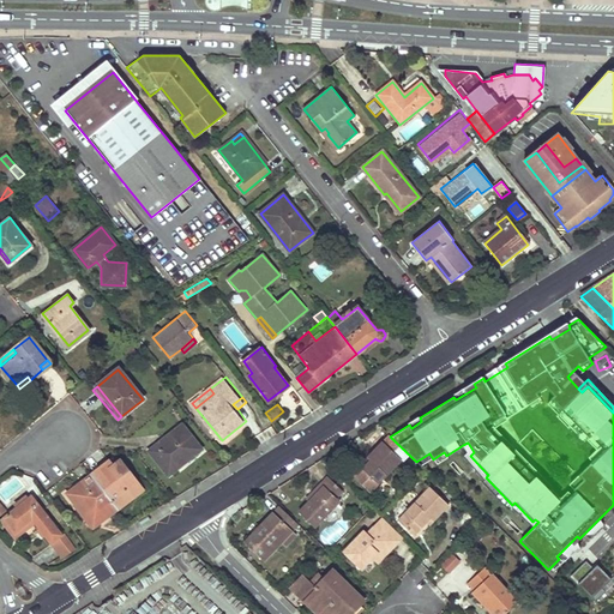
[(168,474),(184,462),(181,458),(198,445),(181,425),(149,450),(168,474)]
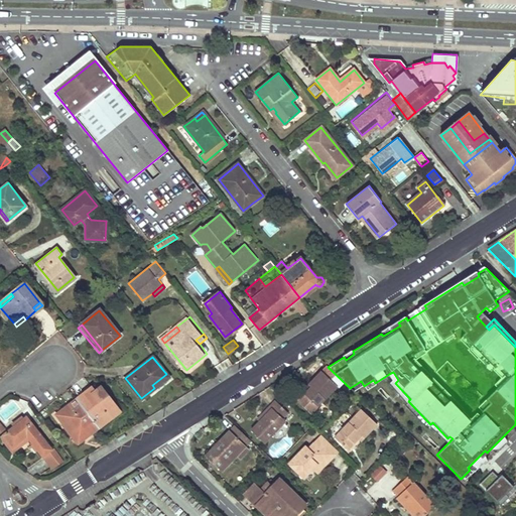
[(320,371),(307,384),(310,387),(296,400),(309,413),(336,386),(320,371)]
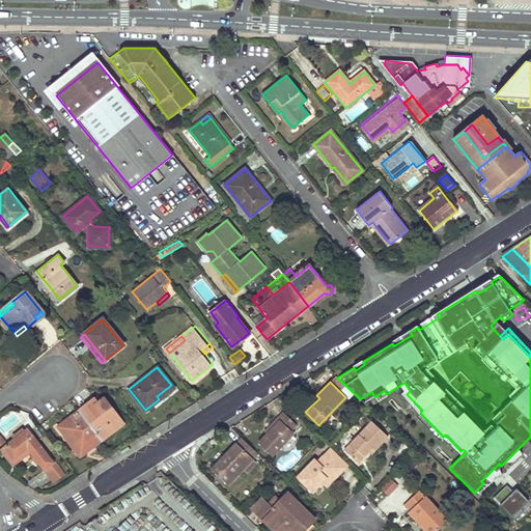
[(422,411),(407,394),(410,391),(404,383),(400,385),(403,391),(398,395),(418,415),(420,413),(422,411)]
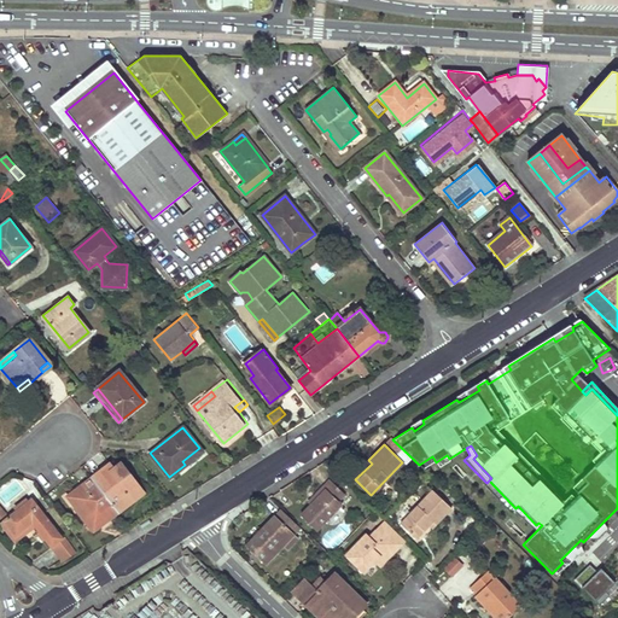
[(185,465),(202,452),(199,448),(182,461),(185,465)]
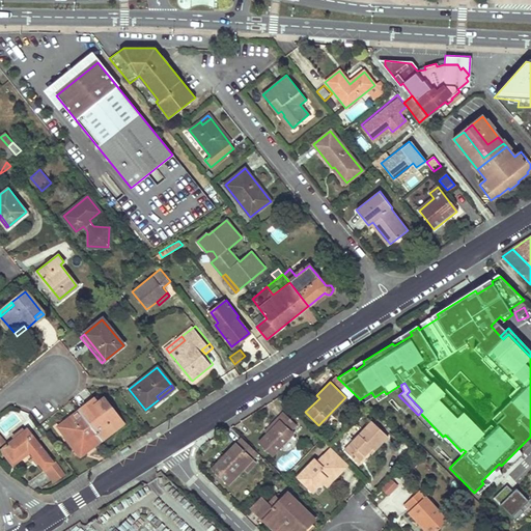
[(376,399),(386,394),(384,391),(374,397),(376,399)]
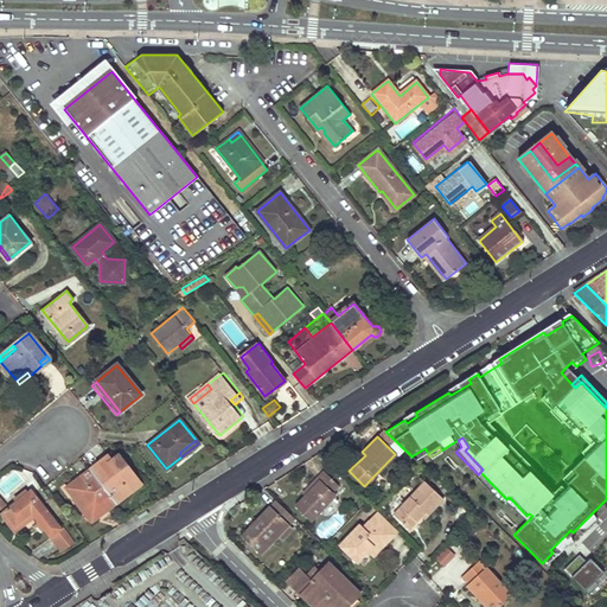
[(425,448),(411,457),(416,461),(428,454),(425,448)]
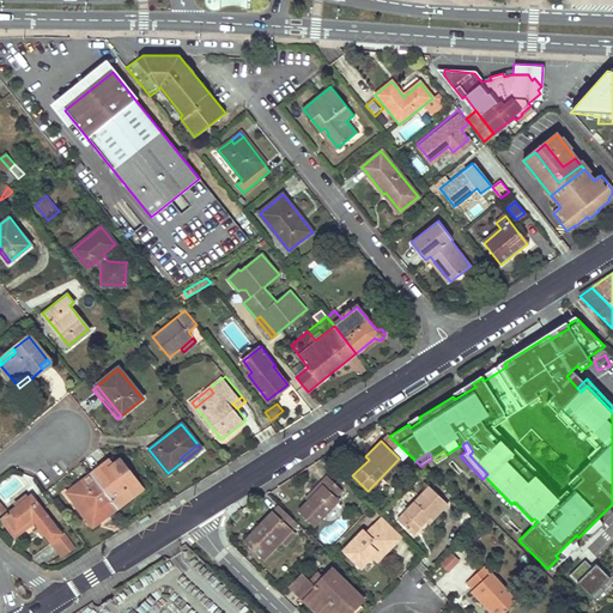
[(365,456),(349,473),(352,475),(369,460),(365,456)]
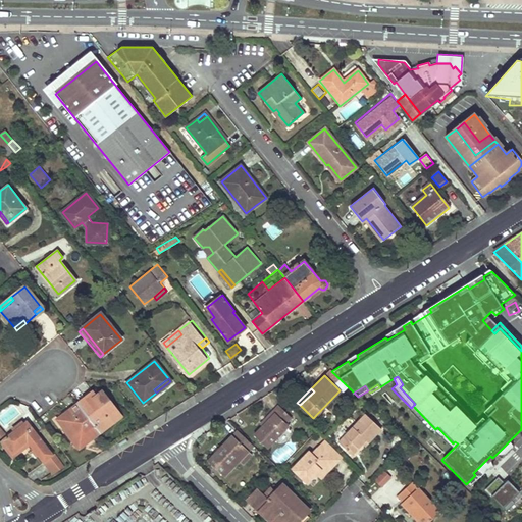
[(93,392),(77,403),(100,431),(121,416),(103,392),(96,397),(95,395),(93,392)]
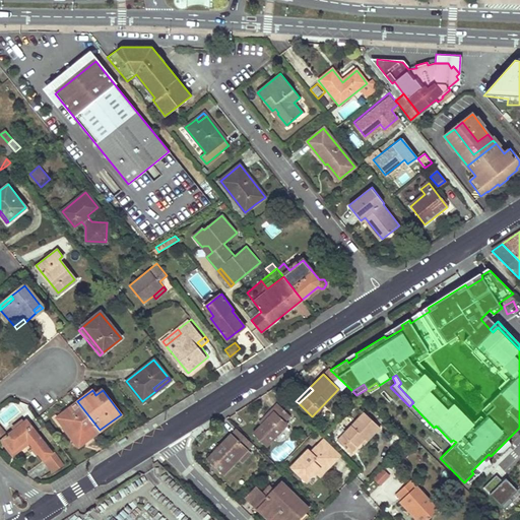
[(100,430),(77,401),(57,417),(76,443),(89,434),(91,436),(100,430)]
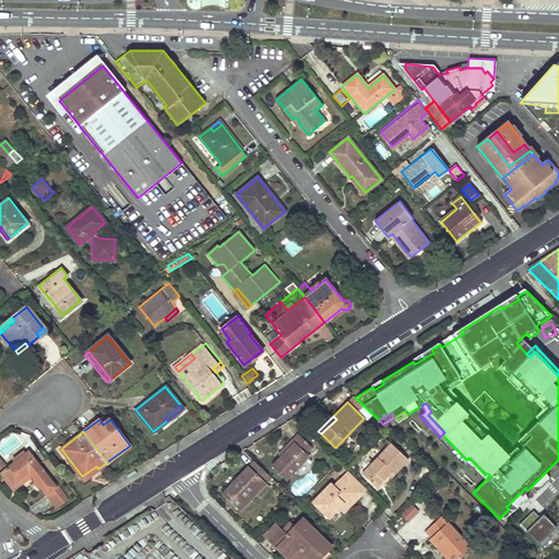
[(310,448),(304,440),(297,433),(290,440),(293,442),(278,456),(270,464),(284,478),(308,455),(305,453),(310,448)]
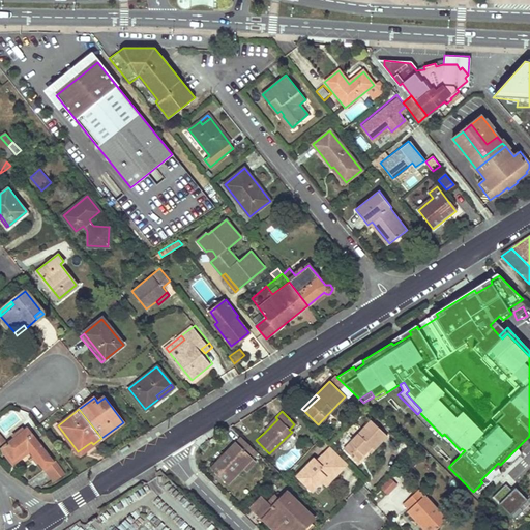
[(275,417),(262,430),(264,433),(277,419),(275,417)]
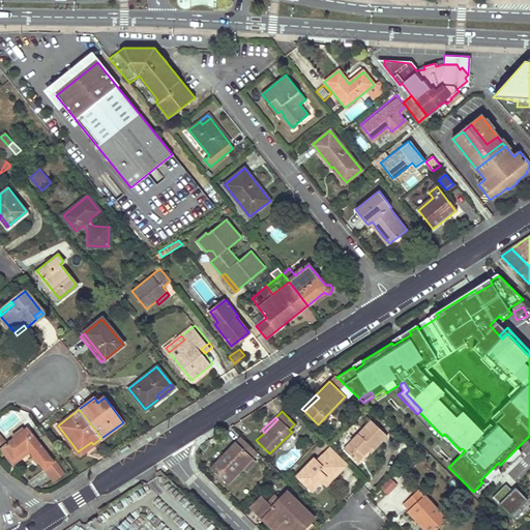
[(355,461),(370,445),(373,448),(385,435),(370,420),(342,448),(355,461)]
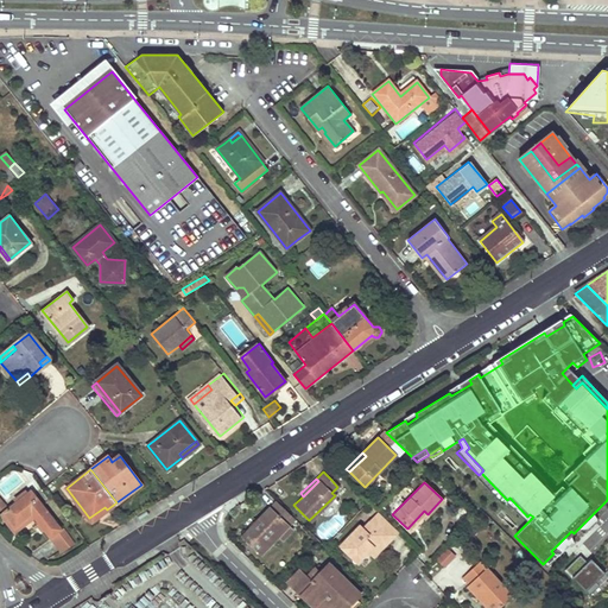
[(5,511),(16,525),(26,518),(24,515),(30,512),(32,514),(49,537),(61,529),(31,491),(5,511)]
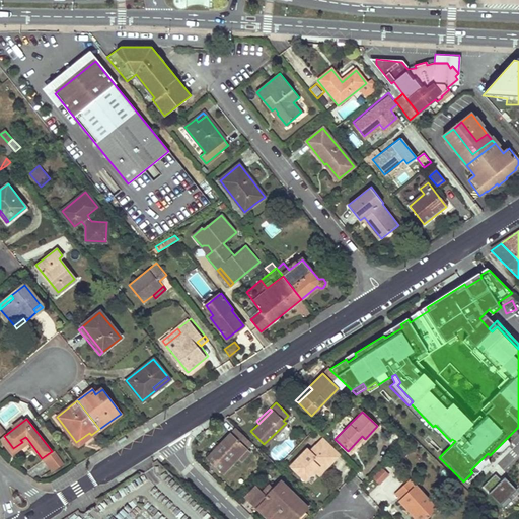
[(450,441),(435,425),(433,427),(433,428),(450,446),(455,441),(452,439),(450,441)]
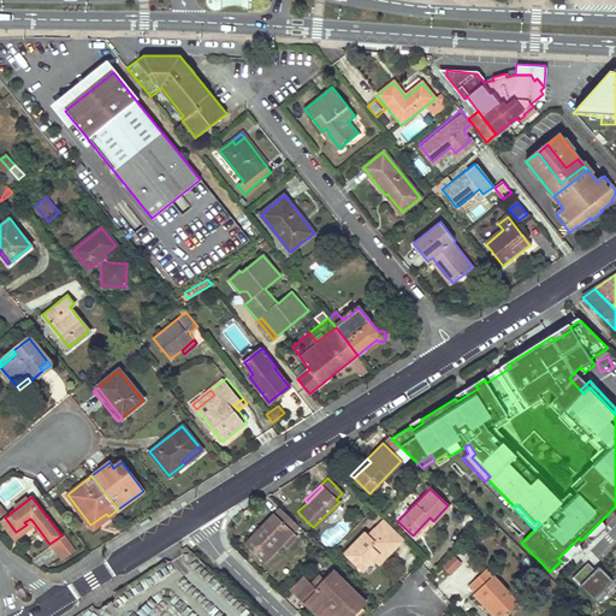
[(298,526),(280,507),(244,543),(262,561),(280,544),(291,532),(298,526)]
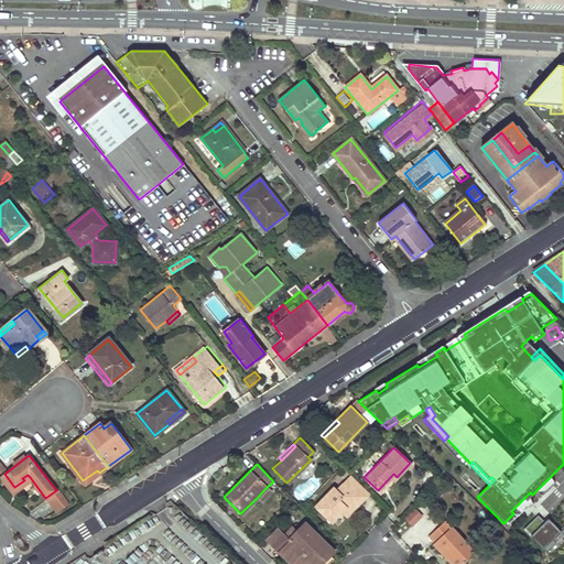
[(83,480),(85,484),(99,473),(97,470),(83,480)]
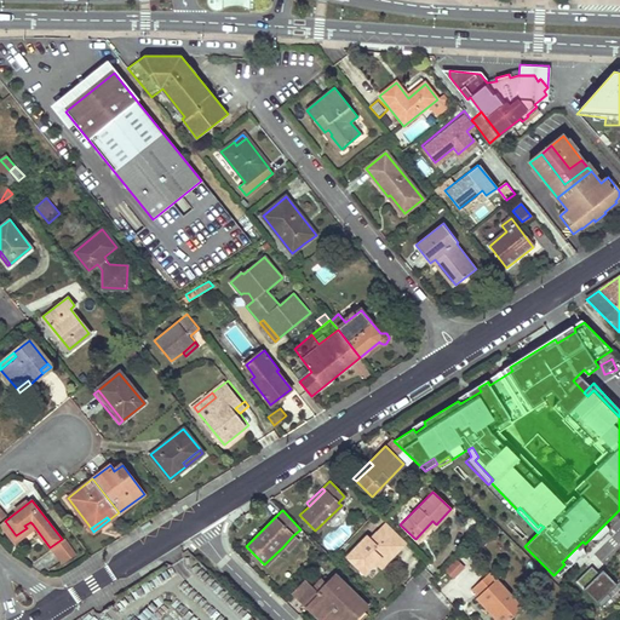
[(415,539),(419,543),(436,524),(432,521),(415,539)]
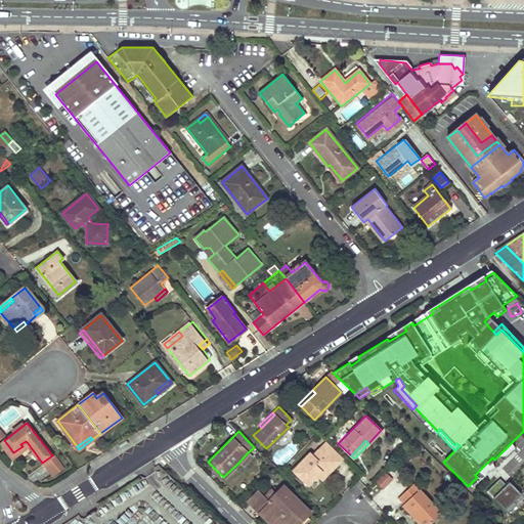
[(292,470),(300,476),(307,483),(315,475),(319,471),(322,473),(333,462),(335,463),(341,456),(324,441),(311,454),(309,452),(292,470)]
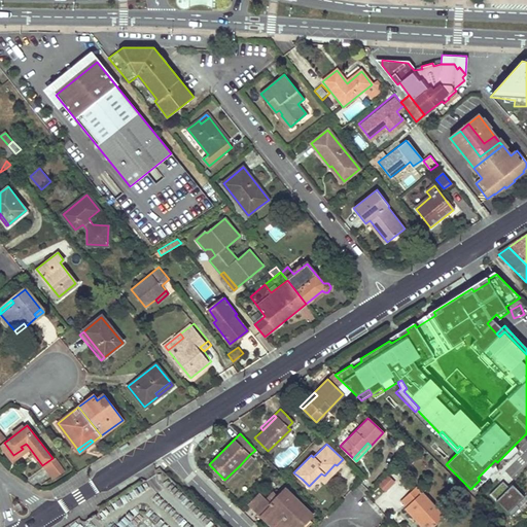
[(243,468),(252,458),(249,455),(240,465),(243,468)]
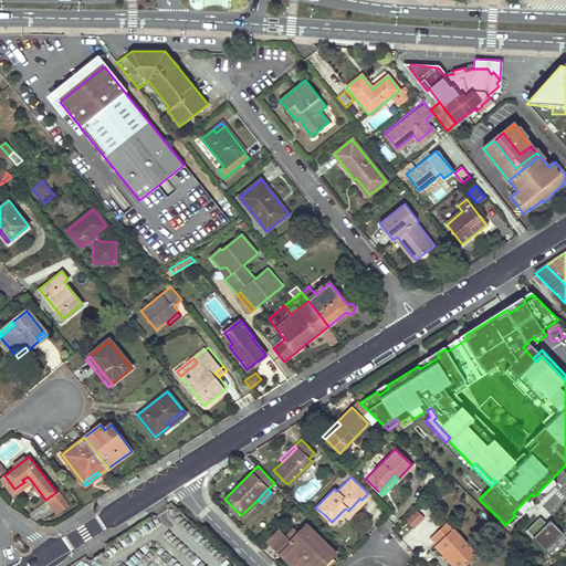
[(55,511),(66,503),(56,492),(45,500),(55,511)]
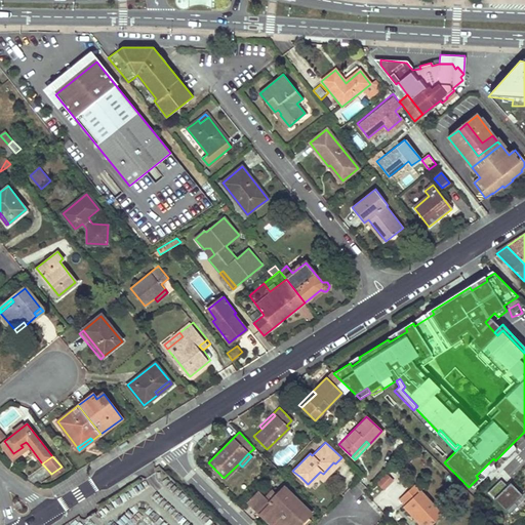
[(478,478),(495,460),(493,458),(476,476),(478,478)]
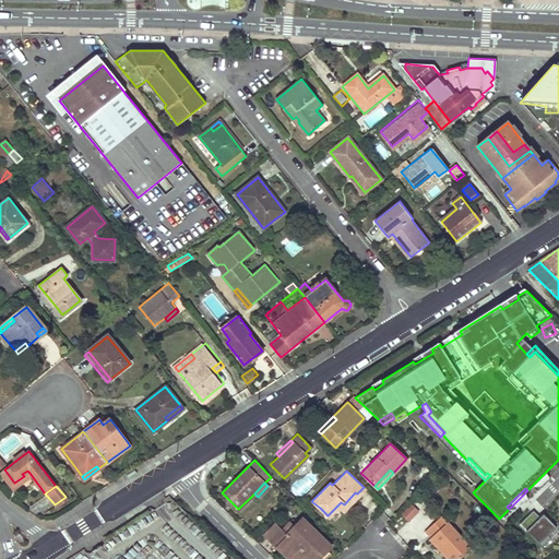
[(336,507),(341,511),(357,494),(355,492),(344,504),(341,502),(336,507)]
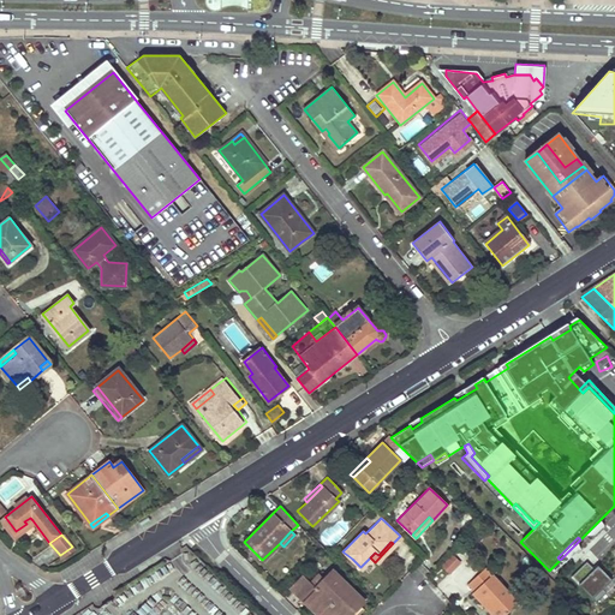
[(452,555),(440,569),(448,577),(460,561),(452,555)]
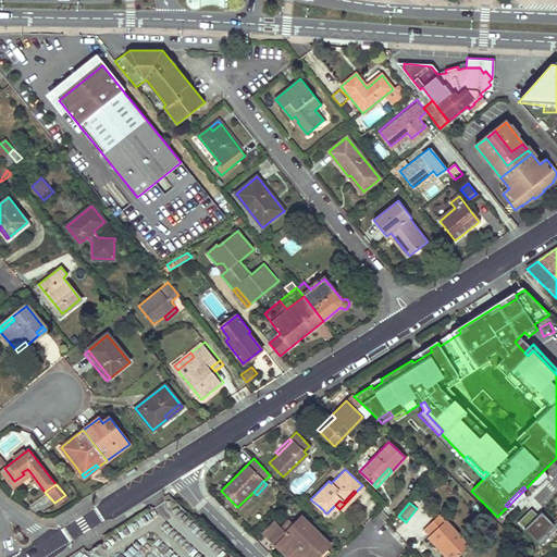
[(530,509),(517,522),(523,529),(522,530),(539,546),(548,537),(545,534),(553,525),(541,512),(537,516),(530,509)]
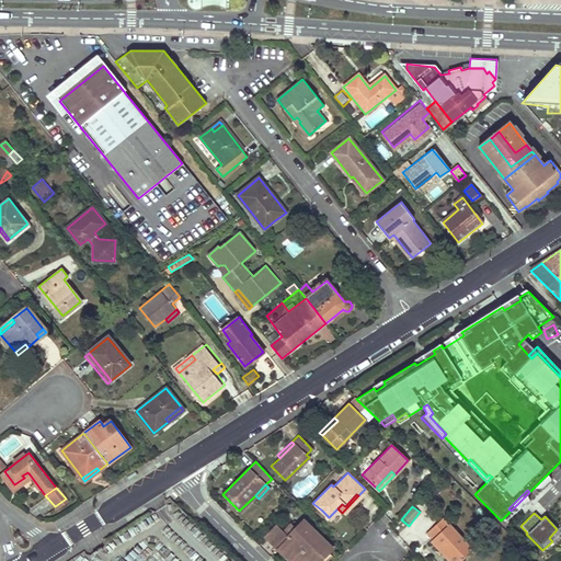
[(448,525),(451,522),(445,515),(434,526),(441,533),(434,539),(432,541),(450,560),(480,560),(482,560),(448,525)]
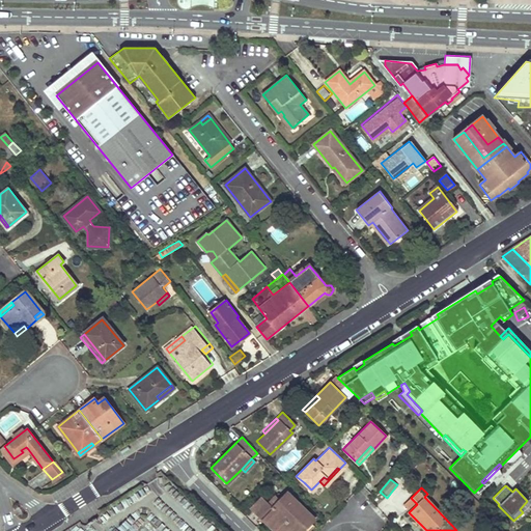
[(300,530),(312,519),(299,505),(285,492),(278,499),(271,506),(267,501),(260,496),(250,507),(275,530),(286,530),(287,530),(289,529),(294,529),(296,530),(300,530)]
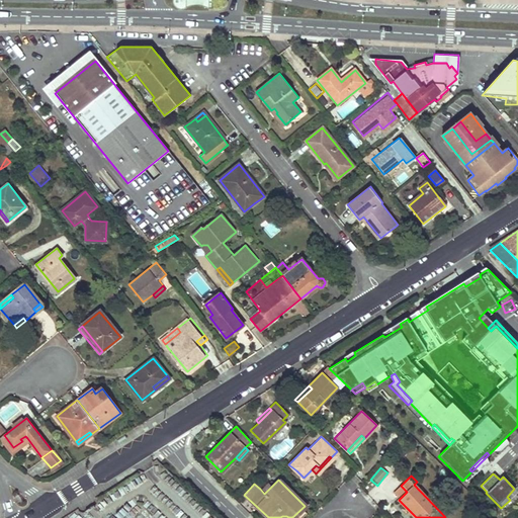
[(267,483),(260,489),(264,494),(271,487),(267,483)]
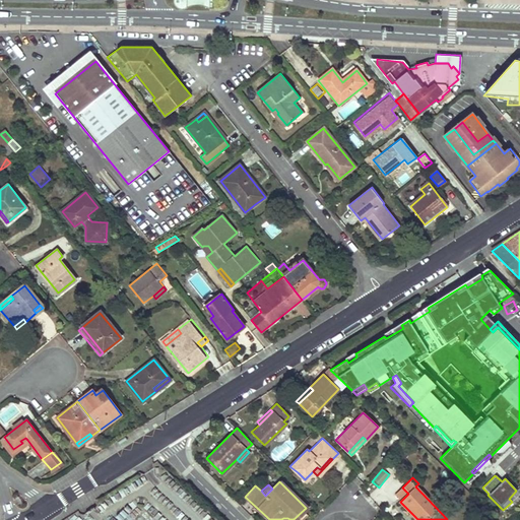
[(402,488),(396,494),(402,500),(408,494),(402,488)]
